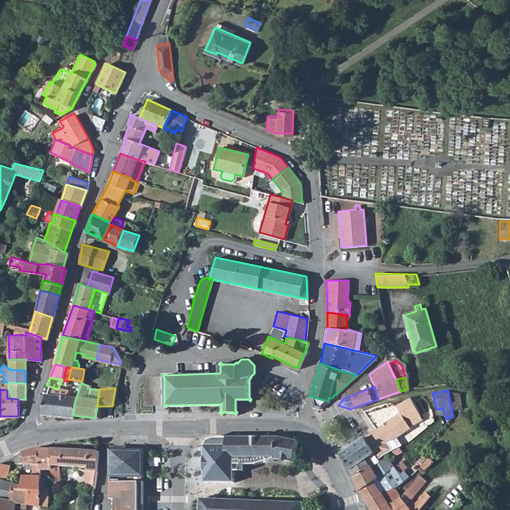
[(457,392),(448,391),(452,412),(461,407),(457,392)]
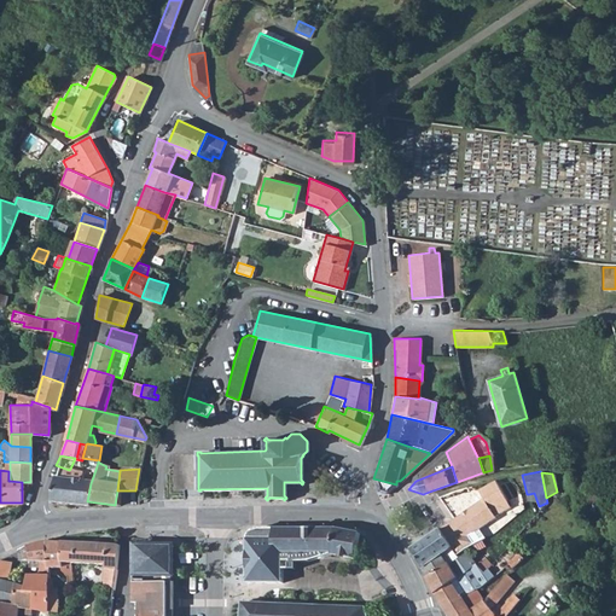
[(91,483),(52,477),(52,480),(47,503),(51,503),(74,505),(86,506),(87,501),(91,483)]
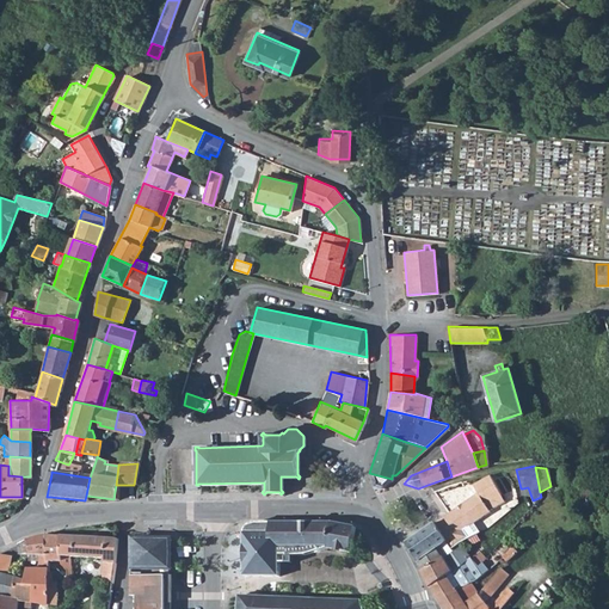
[(392,479),(369,473),(373,484),(382,487),(392,479)]
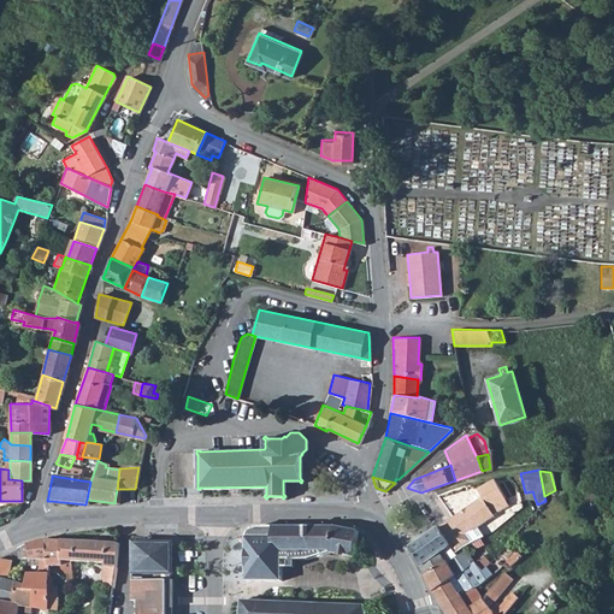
[(456,537),(448,543),(454,551),(462,545),(467,543),(482,535),(476,526),(493,514),(493,513),(507,505),(493,477),(476,486),(480,496),(450,517),(446,520),(458,536),(456,537)]
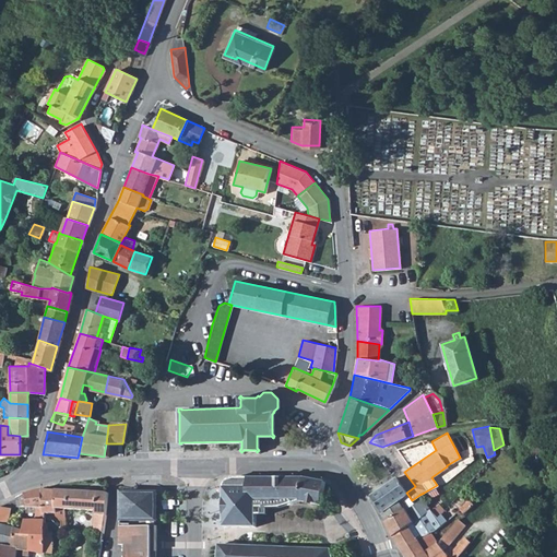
[(404,472),(396,477),(406,493),(414,487),(415,486),(404,472)]
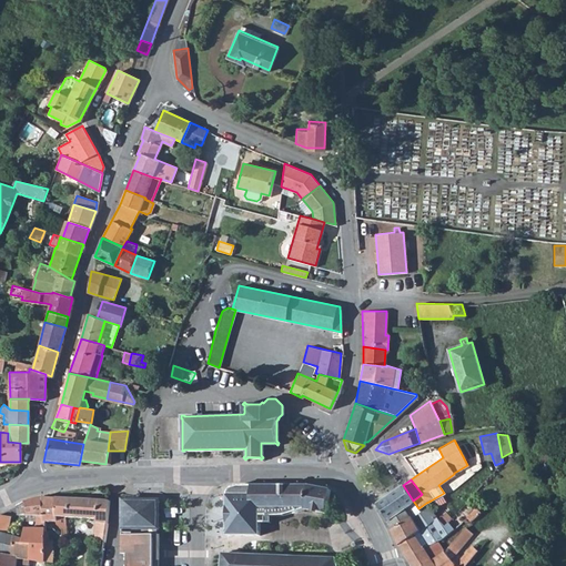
[(225,493),(225,509),(229,509),(229,518),(225,518),(225,534),(258,534),(259,521),(270,521),(271,515),(282,514),(303,507),(325,512),(329,488),(307,484),(234,484),(233,485),(231,485),(229,487),(228,488),(226,491),(225,493)]
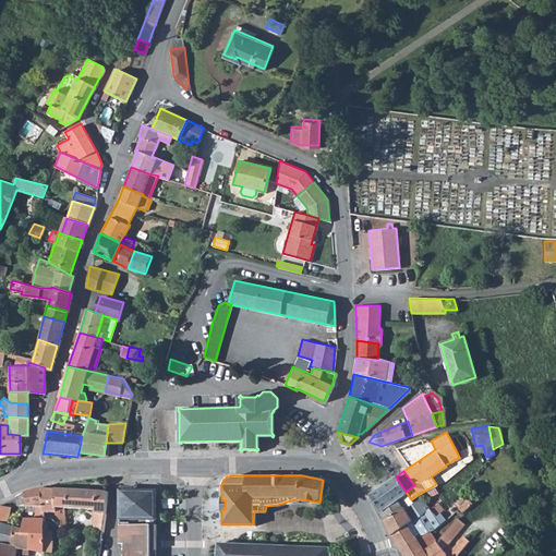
[(396,476),(384,484),(396,499),(401,497),(406,505),(412,502),(411,499),(406,492),(396,476)]
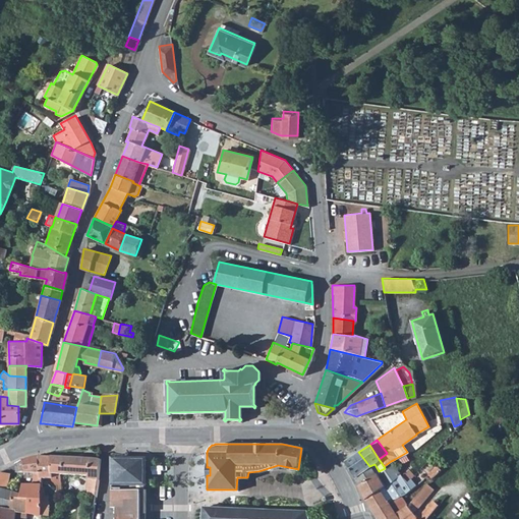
[(358,452),(345,462),(354,476),(369,466),(358,452)]
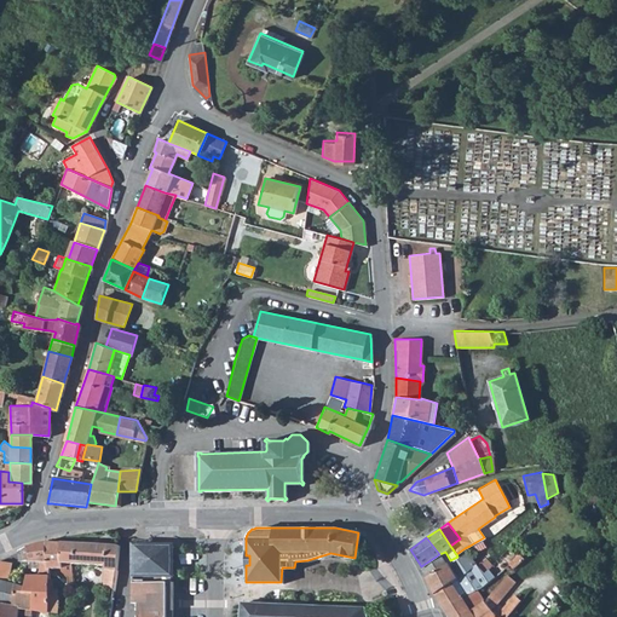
[(27,546),(16,551),(18,560),(28,560),(27,566),(38,566),(38,570),(47,571),(47,568),(46,540),(40,542),(27,546)]
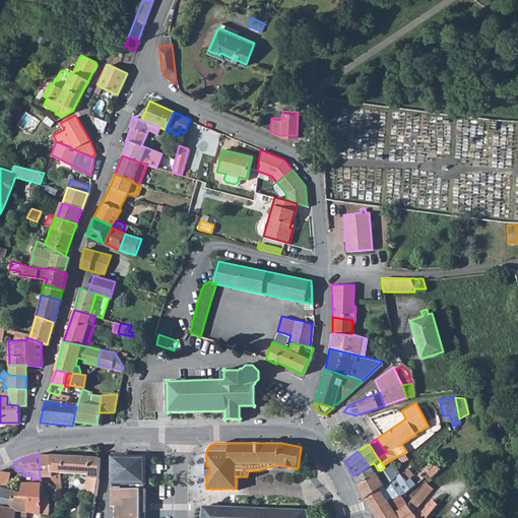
[(39,453),(40,476),(51,475),(51,454),(39,453)]
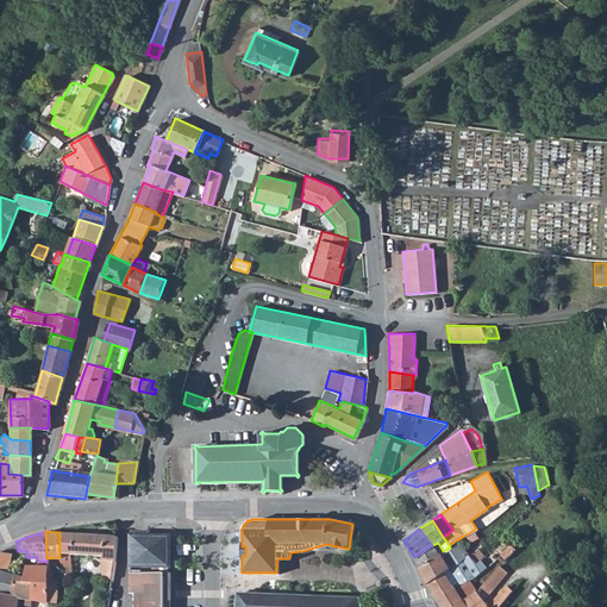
[(60,557),(60,561),(66,567),(70,567),(69,552),(101,555),(98,577),(112,579),(114,559),(113,559),(117,536),(88,533),(60,532),(60,557)]
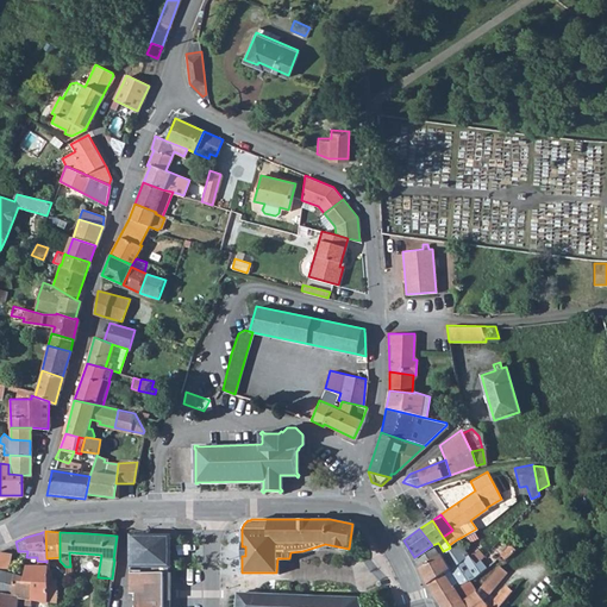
[(132,536),(132,564),(169,564),(169,536),(132,536)]
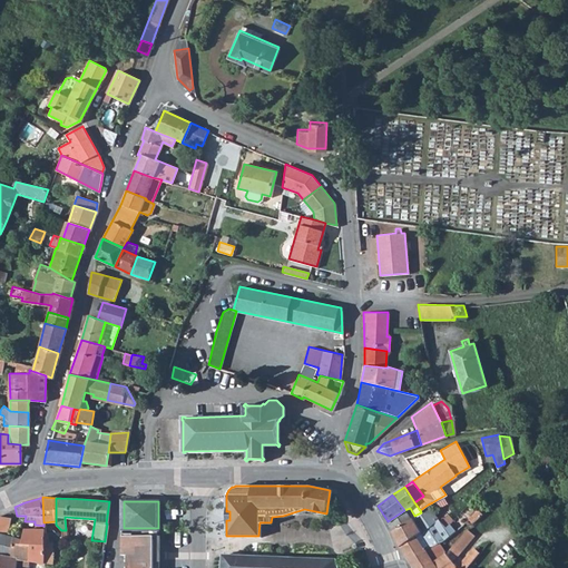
[(404,510),(388,521),(392,530),(411,518),(414,516),(410,508),(404,510)]
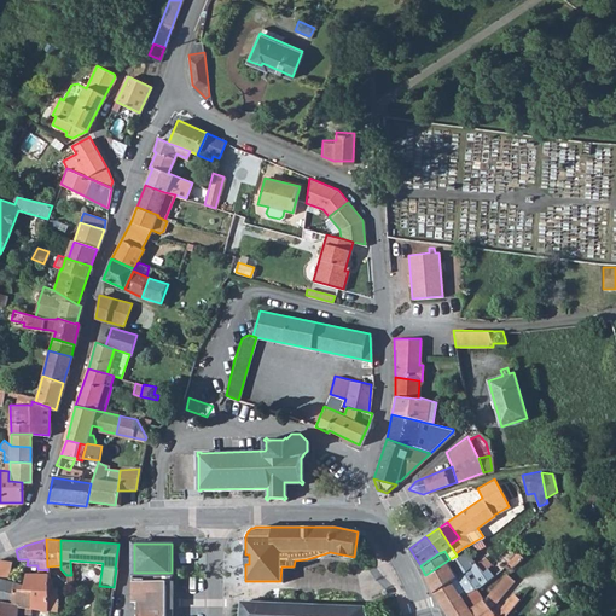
[(449,559),(446,562),(457,577),(475,562),(465,551),(457,556),(449,559)]
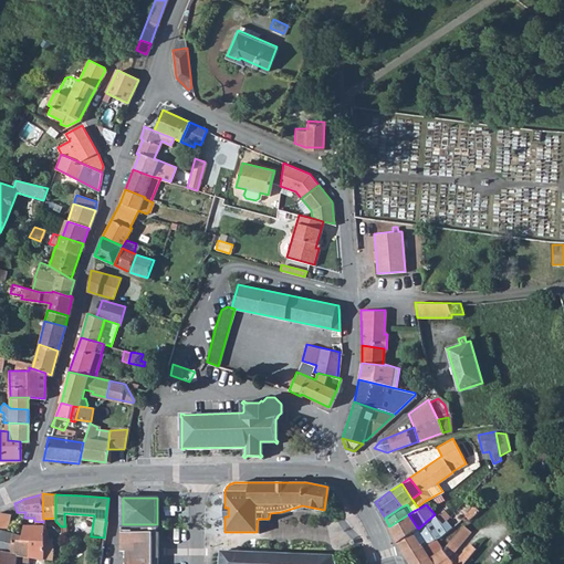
[(467,518),(469,519),(478,510),(473,505),(465,514),(467,518)]
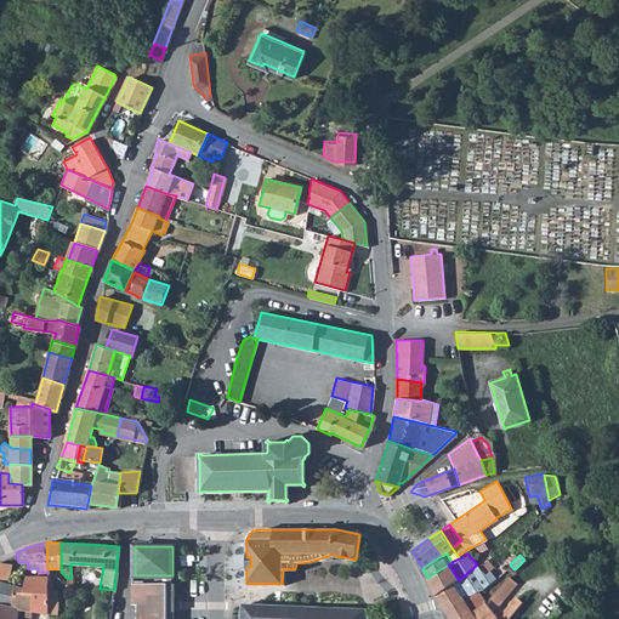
[(486,558),(478,566),(484,573),(488,569),(489,569),(493,566),(486,558)]
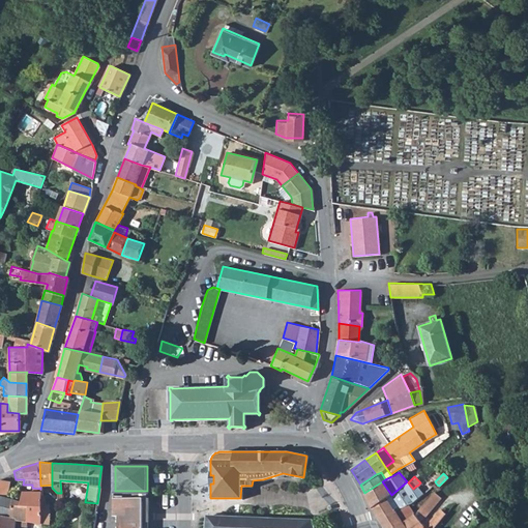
[(0,527),(12,527),(15,519),(22,520),(21,525),(26,526),(26,520),(28,503),(21,501),(5,497),(8,480),(0,478),(0,527)]
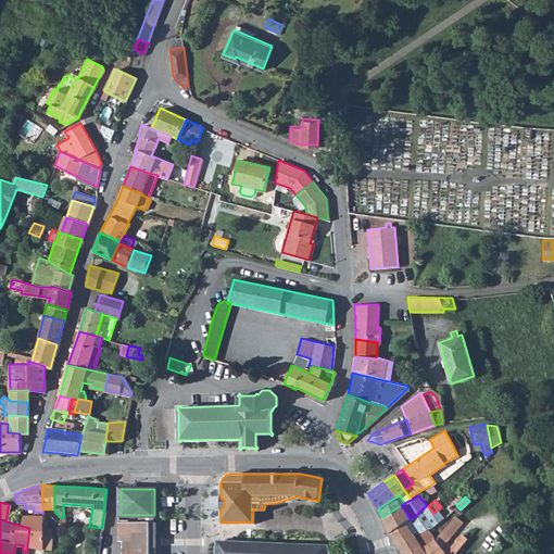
[(401,505),(382,517),(388,531),(406,519),(410,526),(414,523),(418,529),(433,513),(428,506),(427,505),(411,519),(401,505)]
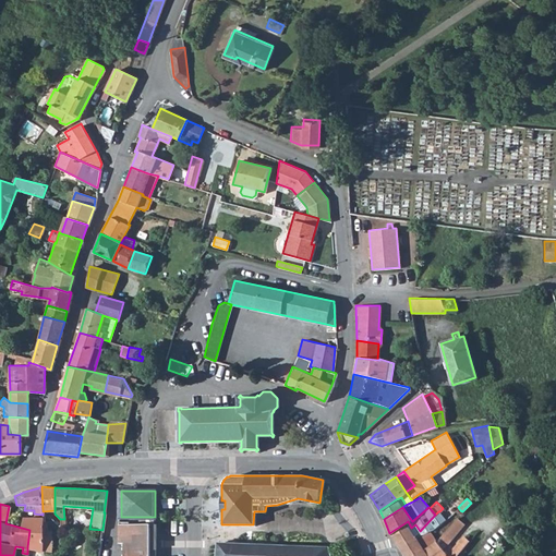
[(408,521),(389,533),(399,547),(413,539),(414,538),(415,539),(428,531),(433,529),(445,519),(439,511),(438,511),(435,515),(420,531),(415,524),(411,528),(408,521)]
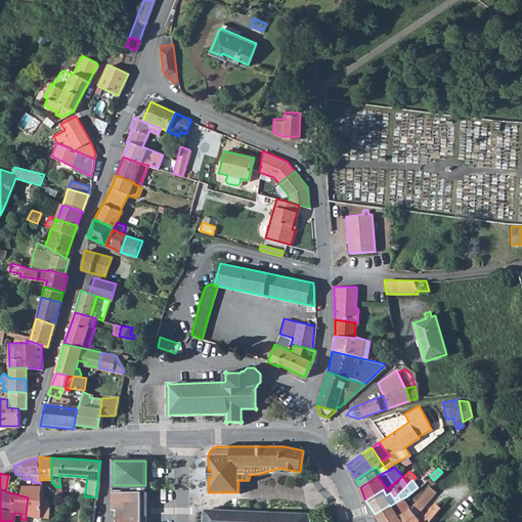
[(428,485),(412,504),(419,509),(435,491),(428,485)]
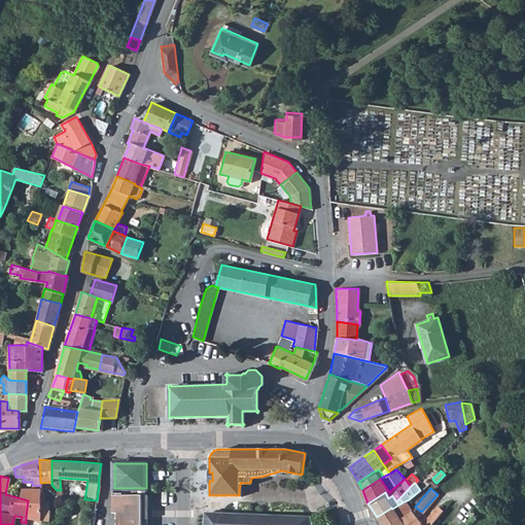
[(23,489),(21,498),(28,500),(26,517),(40,519),(41,511),(41,505),(40,489),(23,489)]
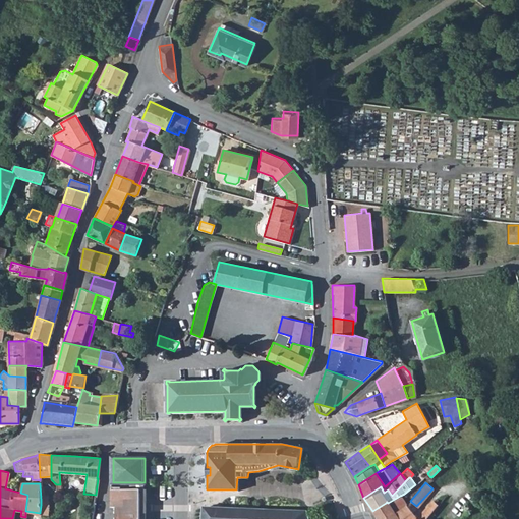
[(145,518),(145,488),(119,488),(119,486),(110,486),(110,506),(114,506),(114,518),(145,518)]
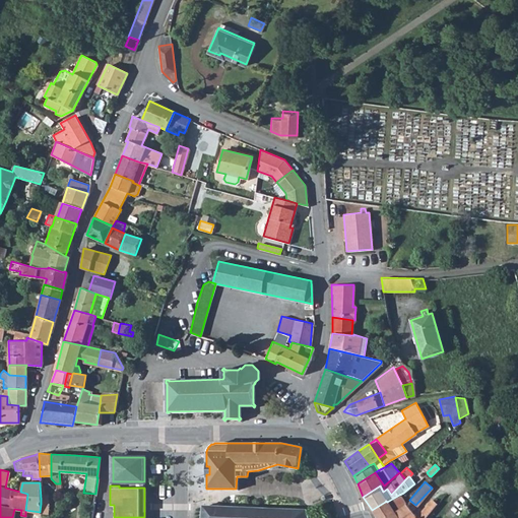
[(405,504),(399,495),(387,502),(386,501),(385,502),(372,510),(376,517),(413,517),(415,516),(405,504)]
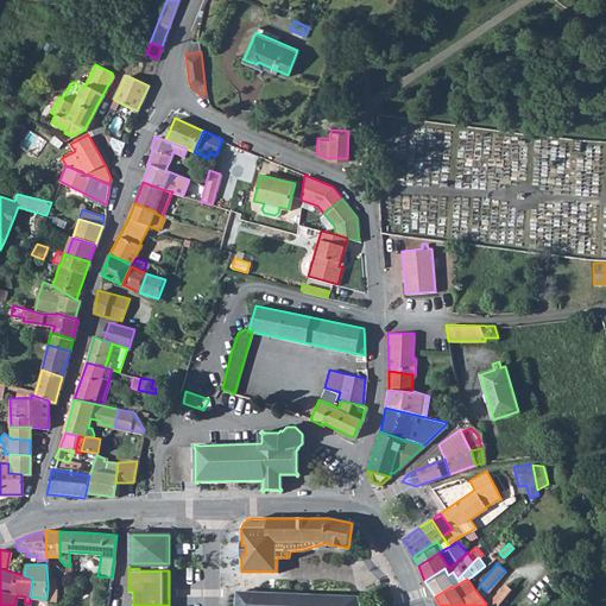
[(505,584),(486,604),(487,605),(496,605),(511,589),(505,584)]
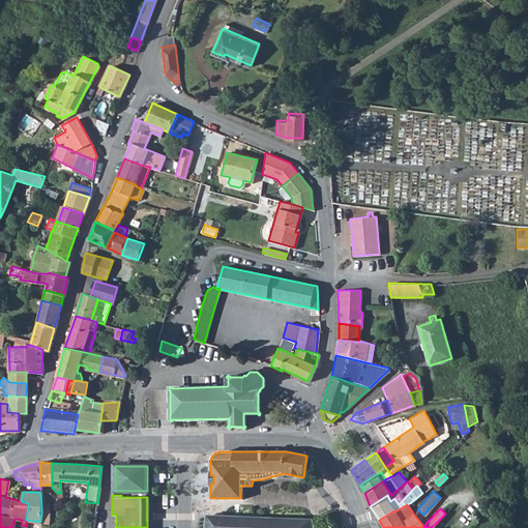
[(314,527),(313,519),(206,515),(204,527),(314,527)]
